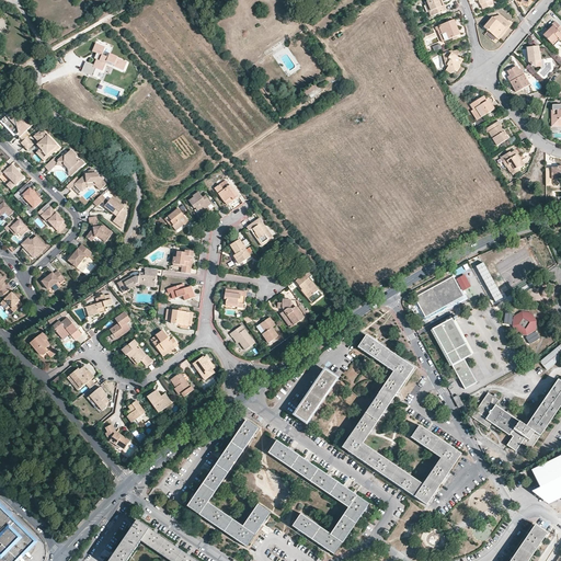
[(446,9),(444,3),(442,4),(439,0),(425,0),(426,3),(428,2),(432,9),(430,9),(432,14),(446,9)]
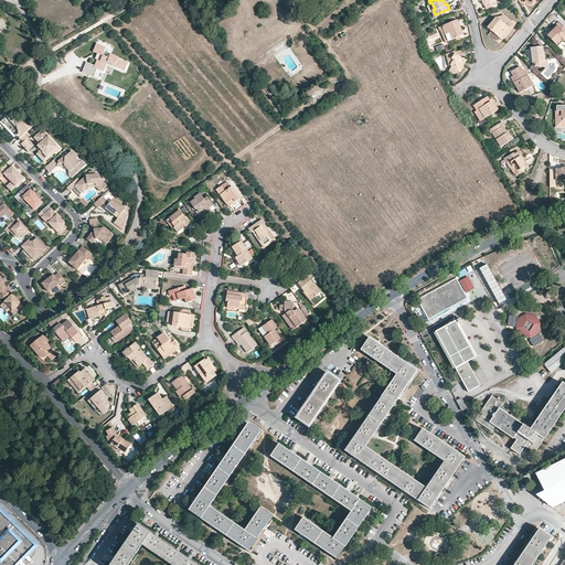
[(508,28),(499,38),(501,40),(514,24),(504,14),(497,17),(508,28)]
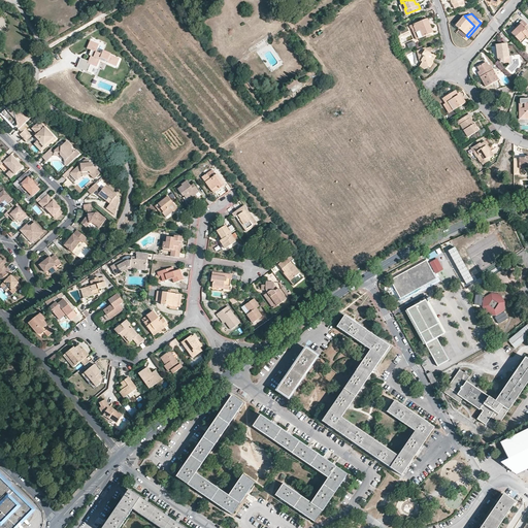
[(455,26),(466,35),(474,26),(464,15),(455,26)]
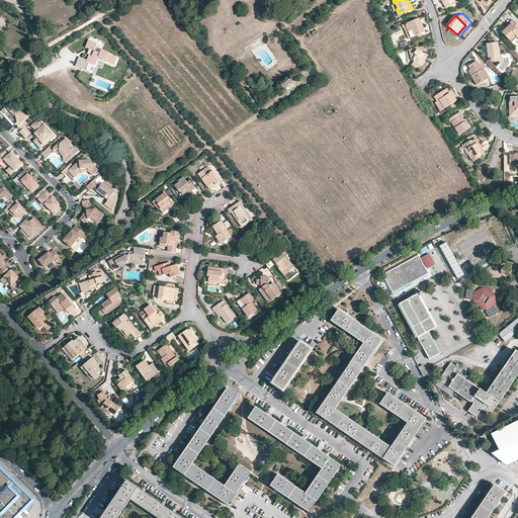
[(420,30),(421,32),(424,30),(419,17),(405,22),(411,36),(418,33),(418,31),(420,30)]
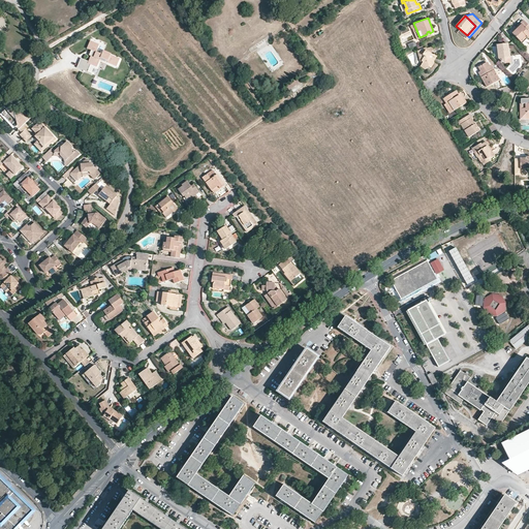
[(526,36),(528,38),(528,36),(528,26),(524,22),(521,24),(522,25),(518,30),(514,34),(521,41),(526,36)]
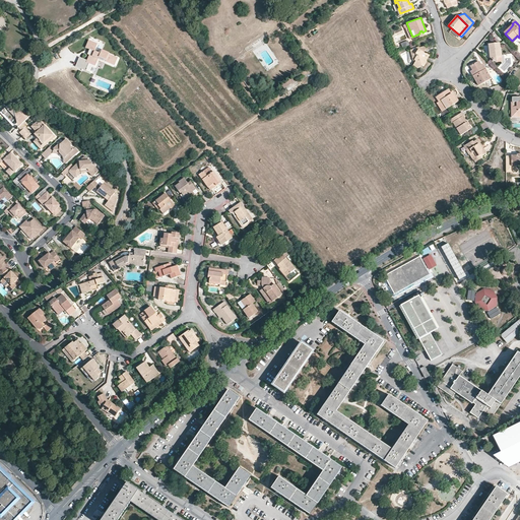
[(84,59),(78,57),(74,68),(84,71),(87,63),(94,65),(98,57),(105,60),(105,62),(114,64),(117,57),(108,54),(109,52),(100,49),(99,53),(94,51),(98,43),(86,39),(82,48),(91,51),(90,55),(86,54),(84,59)]
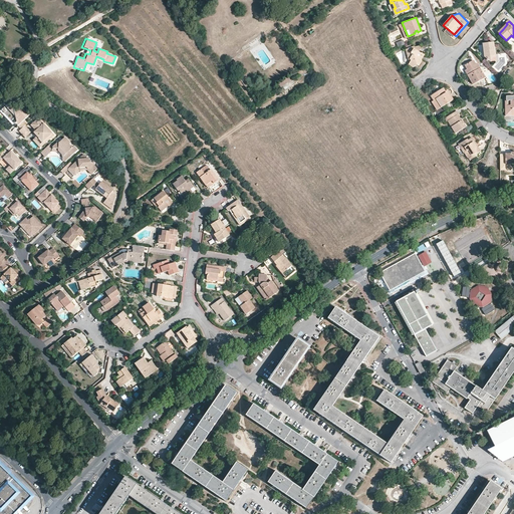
[(489,57),(494,56),(493,43),(483,44),(484,57),(487,59),(489,57)]
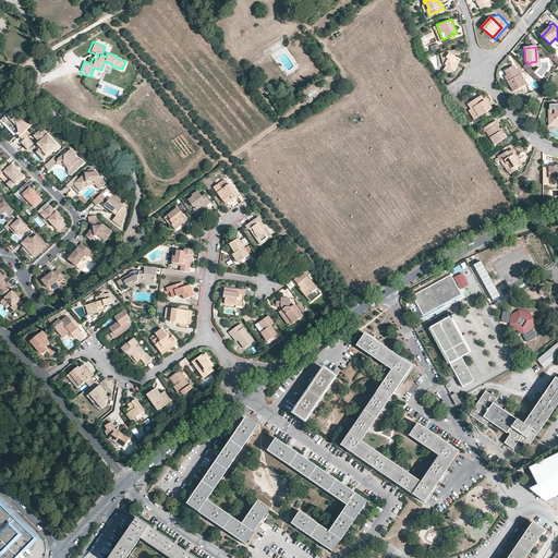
[(457,68),(458,68),(459,65),(459,64),(462,59),(459,56),(457,57),(455,55),(458,51),(457,48),(451,50),(450,48),(448,49),(447,50),(441,52),(443,58),(445,58),(447,63),(448,64),(447,65),(446,67),(445,69),(449,72),(452,71),(453,69),(453,70),(456,68),(457,68)]
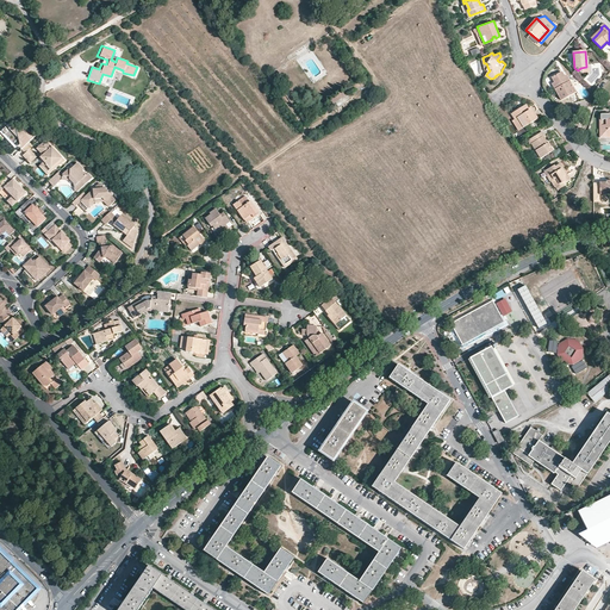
[(574,92),(567,79),(565,80),(564,76),(561,73),(553,76),(555,81),(554,82),(552,83),(560,100),(574,92)]
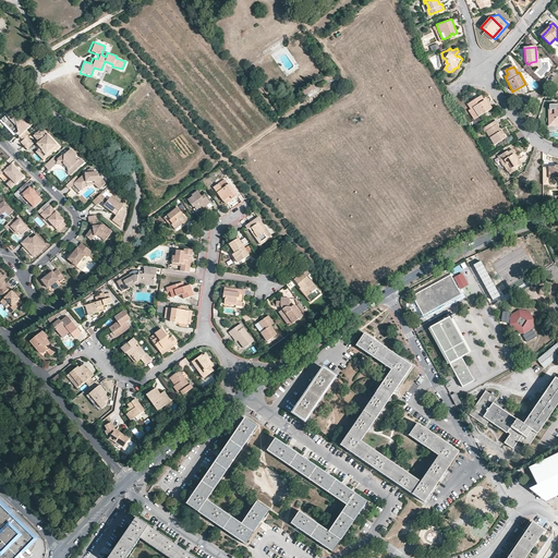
[(473,108),(478,117),(492,109),(485,98),(483,99),(481,96),(478,97),(478,98),(474,101),(473,100),(468,104),(471,109),(473,108)]
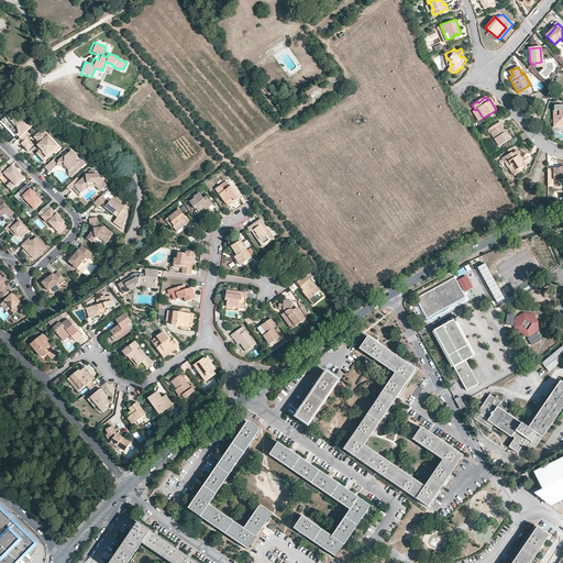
[(562,105),(554,106),(554,118),(553,118),(553,123),(558,123),(558,127),(562,127),(562,105)]
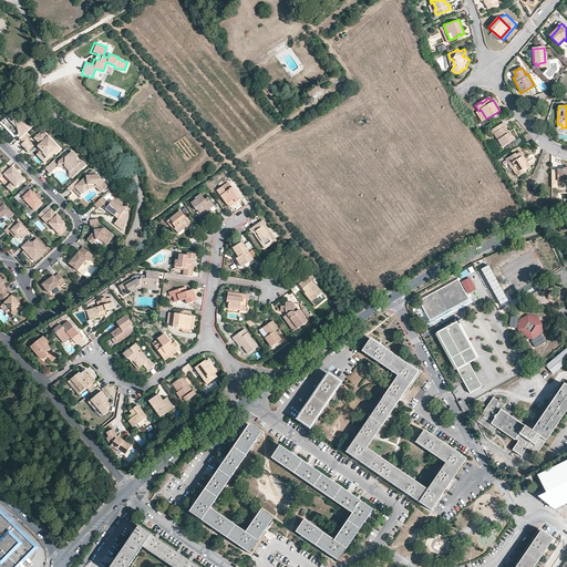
[(482,122),(486,119),(481,110),(478,111),(476,112),(482,122)]
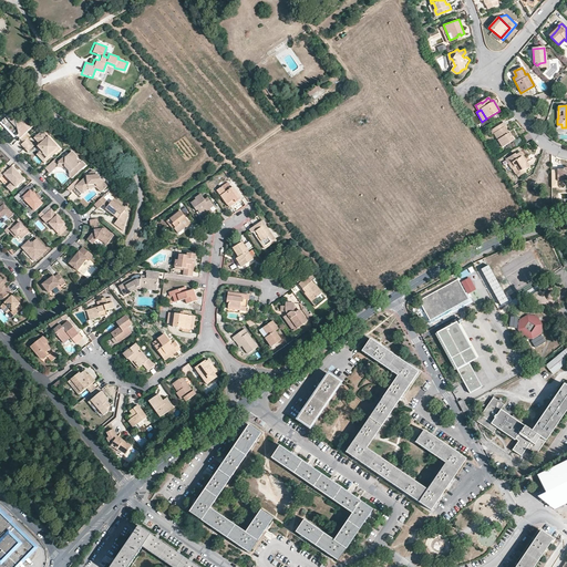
[(31,124),(11,113),(1,123),(8,130),(9,129),(10,130),(9,131),(17,137),(18,136),(20,138),(32,125),(31,124)]
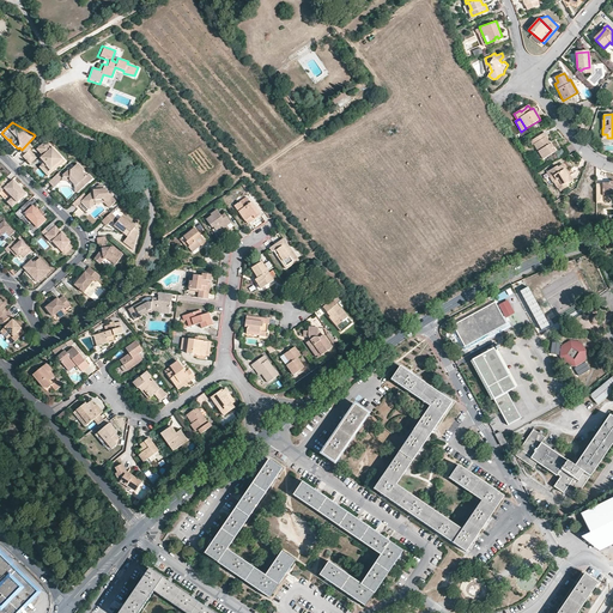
[(8,140),(1,133),(0,134),(17,150),(18,149),(10,141),(11,140),(10,139),(8,140)]
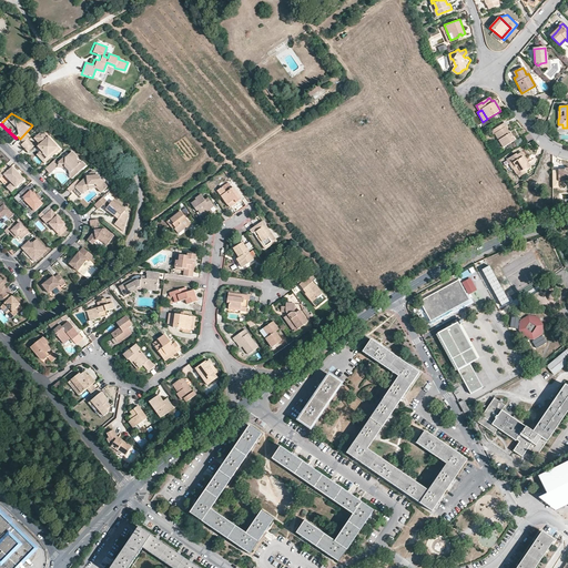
[(511,138),(514,137),(510,132),(510,133),(508,133),(505,128),(506,127),(507,127),(504,123),(493,131),(495,134),(496,134),(504,148),(514,141),(511,138)]
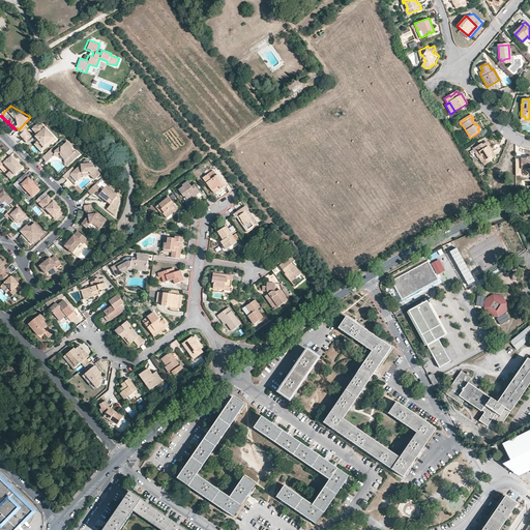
[(40,122),(32,129),(34,130),(42,123),(40,122)]
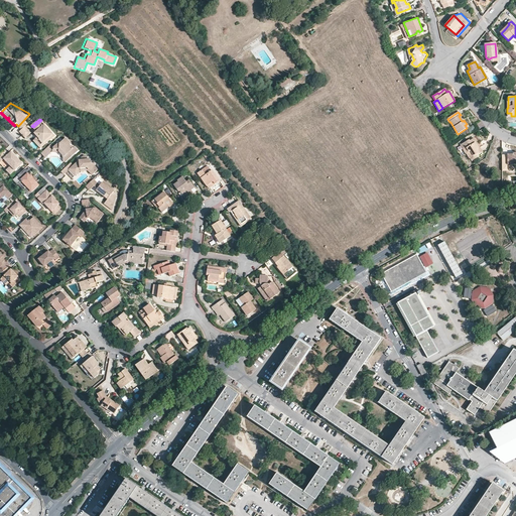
[(56,136),(41,120),(33,127),(37,131),(34,133),(38,137),(44,144),(50,138),(51,140),(56,136)]
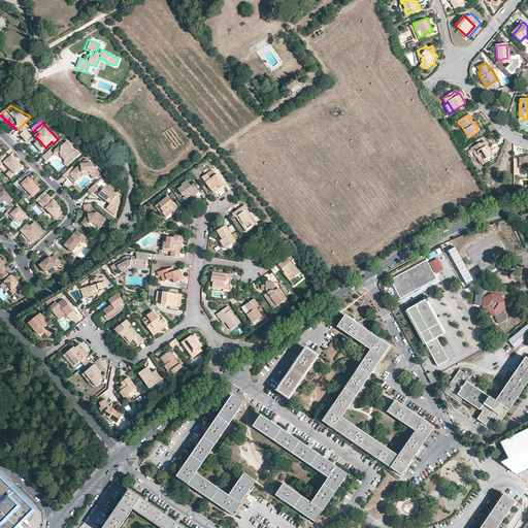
[(32,135),(27,130),(21,135),(26,140),(32,135)]
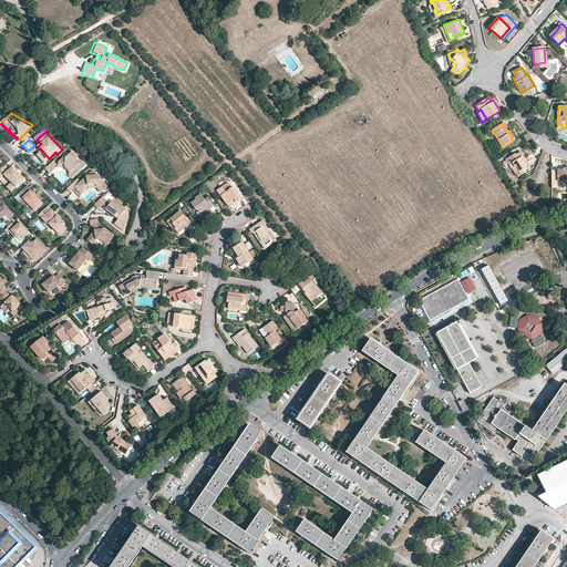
[(49,158),(42,151),(38,155),(45,164),(57,154),(55,152),(49,158)]
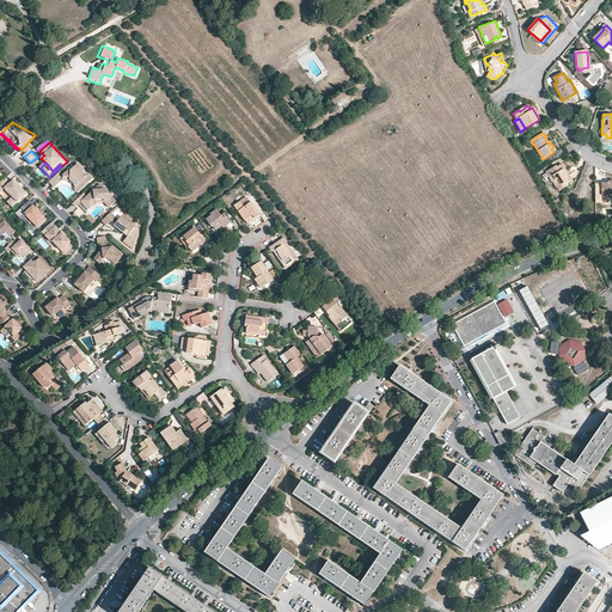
[(89,176),(84,172),(86,170),(79,164),(72,171),(69,170),(65,175),(61,171),(50,182),(55,188),(63,181),(63,178),(69,178),(69,181),(75,188),(75,191),(79,194),(95,179),(90,175),(89,176)]
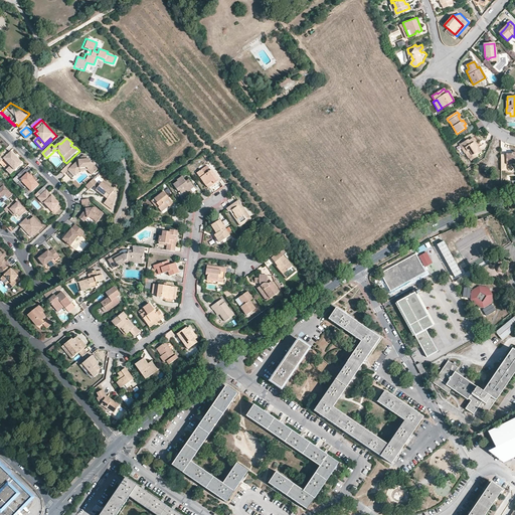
[(477,155),(481,153),(476,146),(477,145),(473,138),(468,141),(468,140),(460,145),(465,154),(466,153),(469,159),(470,158),(472,161),(478,156),(477,155)]
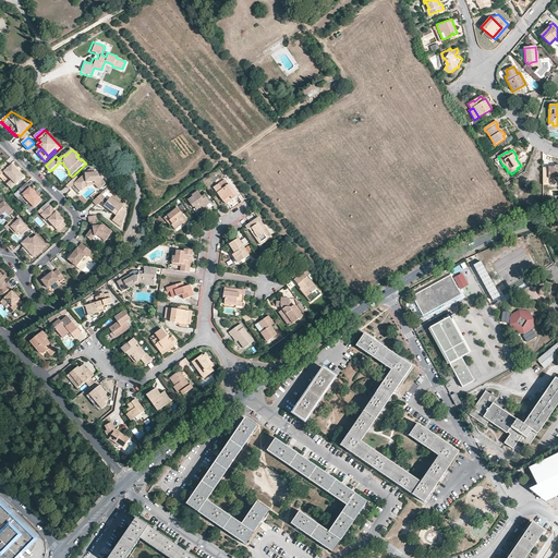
[(26,178),(14,165),(11,168),(8,164),(0,169),(0,172),(3,176),(5,173),(13,181),(19,186),(26,178)]
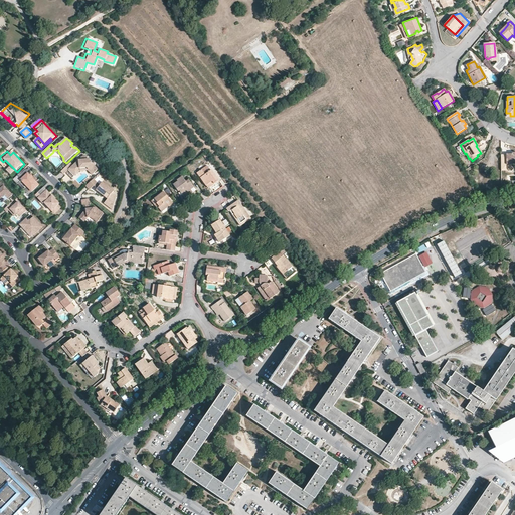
[(514,164),(514,153),(511,153),(511,154),(506,155),(506,164),(507,164),(507,171),(512,171),(511,164),(514,164)]
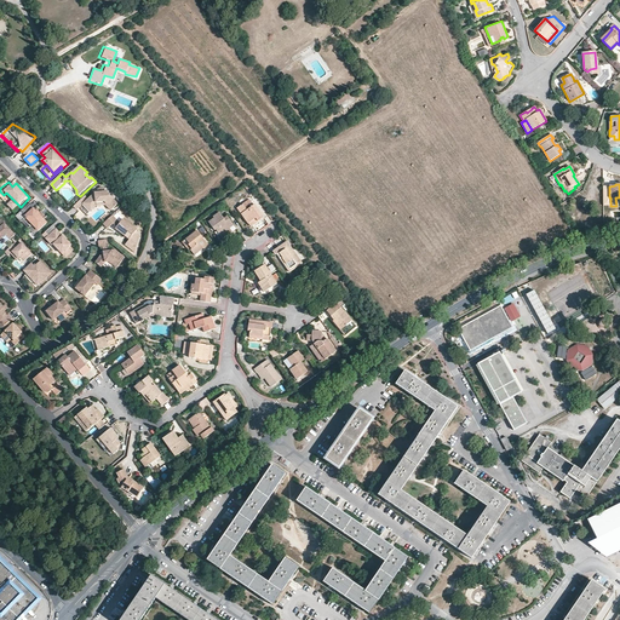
[(119,205),(108,191),(96,193),(89,199),(86,196),(78,204),(81,207),(85,205),(87,202),(92,208),(97,204),(105,202),(108,205),(107,206),(112,212),(119,205)]
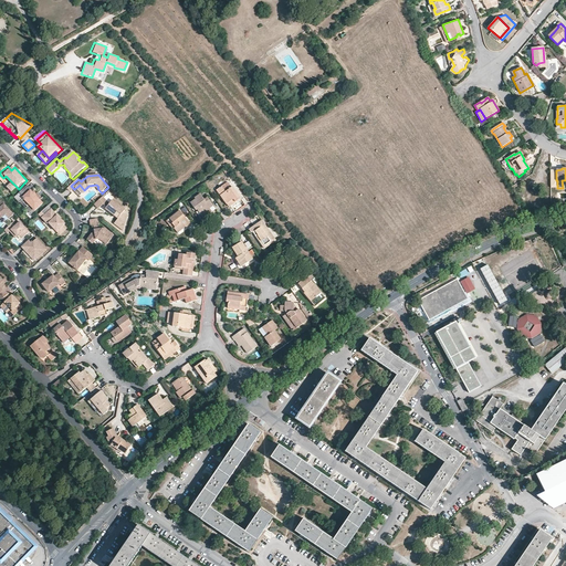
[(19,189),(13,184),(9,188),(13,194),(19,189)]
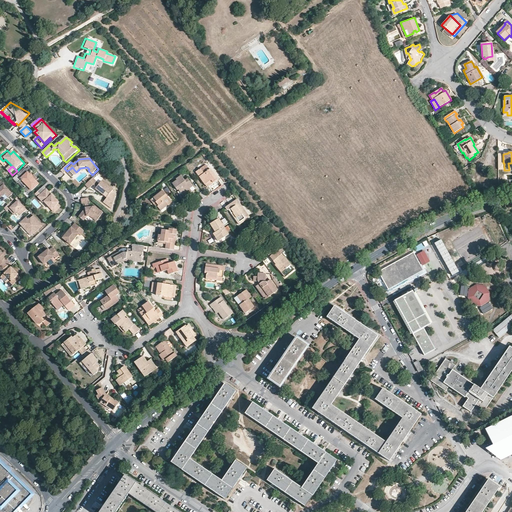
[(211,181),(213,183),(217,181),(209,170),(208,171),(205,166),(196,173),(205,185),(211,181)]
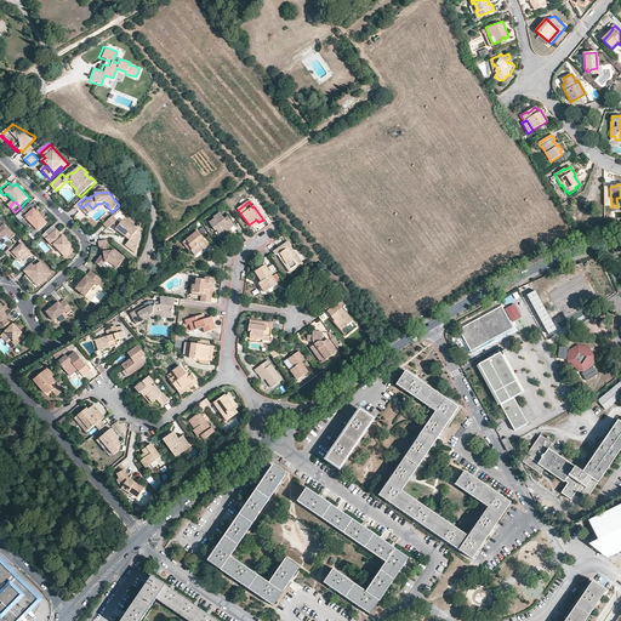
[(92,209),(87,203),(85,205),(92,212),(97,208),(107,206),(108,205),(106,203),(97,204),(92,209)]
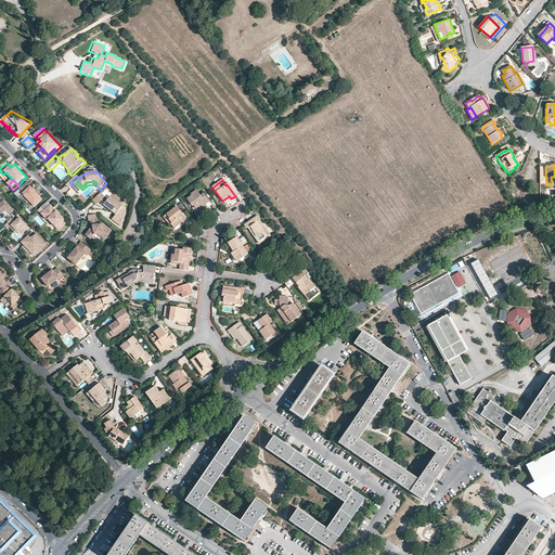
[(37,192),(34,189),(33,190),(31,189),(33,188),(28,183),(21,190),(25,195),(23,197),(28,204),(31,203),(36,207),(42,201),(39,197),(42,195),(38,191),(37,192)]
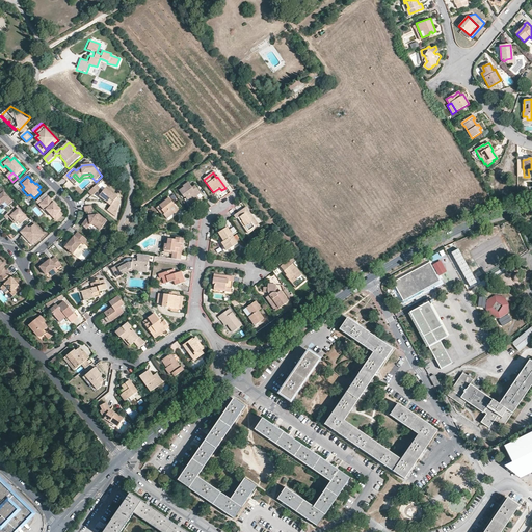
[(197,196),(201,194),(194,187),(192,188),(188,183),(183,187),(184,188),(179,192),(185,198),(186,198),(189,203),(192,201),(193,202),(198,198),(197,196)]
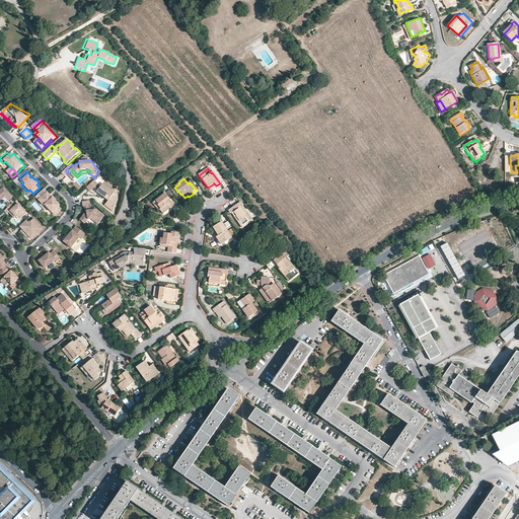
[(116,194),(104,183),(101,187),(95,180),(87,188),(91,192),(96,188),(98,191),(97,192),(109,201),(116,194)]
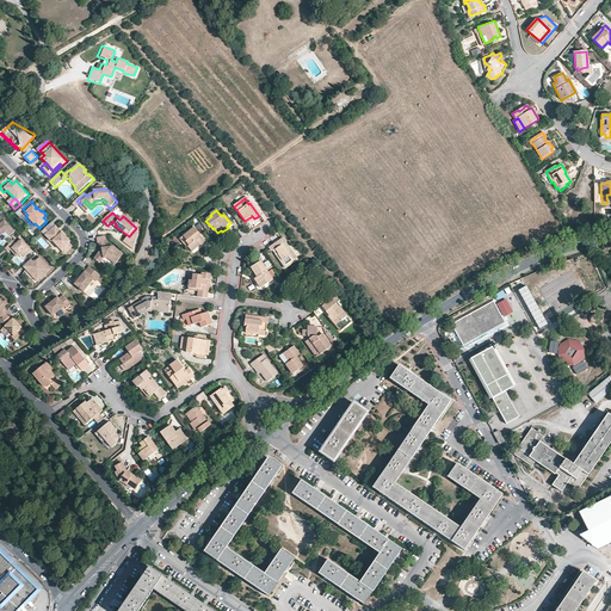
[(39,228),(35,223),(31,224),(25,217),(23,220),(35,233),(39,228)]
